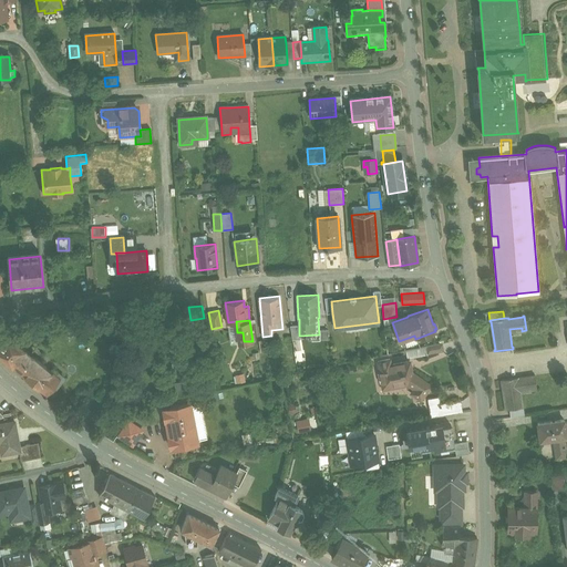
[(299,325),(290,326),(292,339),(300,339),(300,336),(299,336),(299,325)]
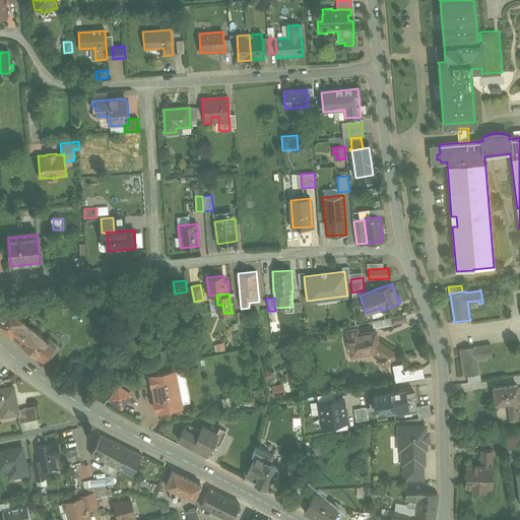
[(27,324),(6,307),(0,314),(0,325),(43,361),(49,353),(51,355),(59,345),(50,337),(48,339),(28,323),(27,324)]
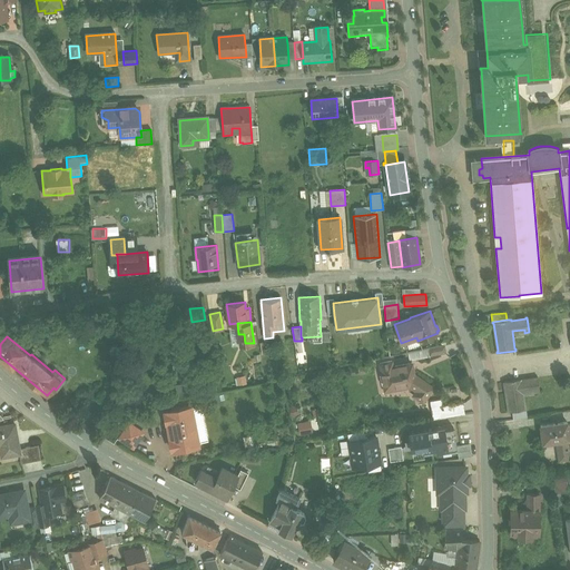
[(443,345),(430,349),(431,355),(445,352),(443,345)]
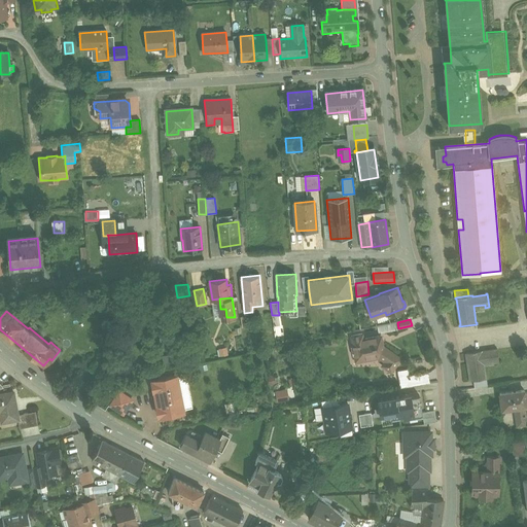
[(397,322),(378,325),(380,334),(398,329),(398,328),(397,322)]
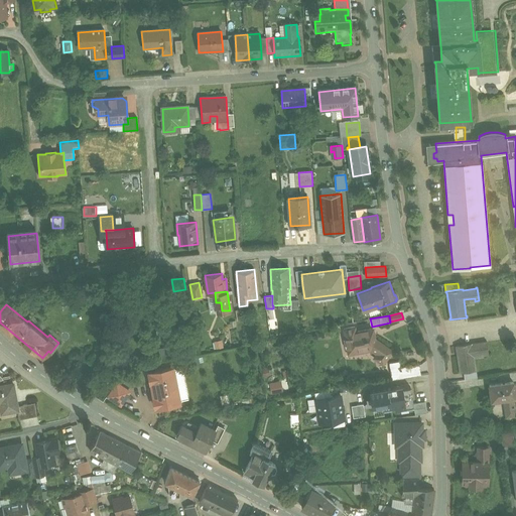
[(392,351),(376,340),(374,329),(360,332),(356,331),(355,328),(344,330),(349,356),(351,355),(351,354),(358,353),(359,350),(371,349),(378,355),(379,353),(385,358),(384,359),(386,360),(387,358),(386,357),(391,351),(392,352),(392,351)]
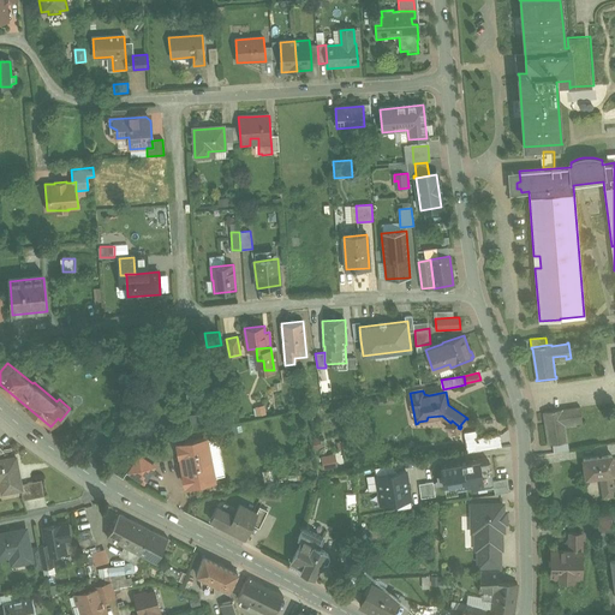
[(264,405),(256,406),(257,415),(267,413),(264,405)]
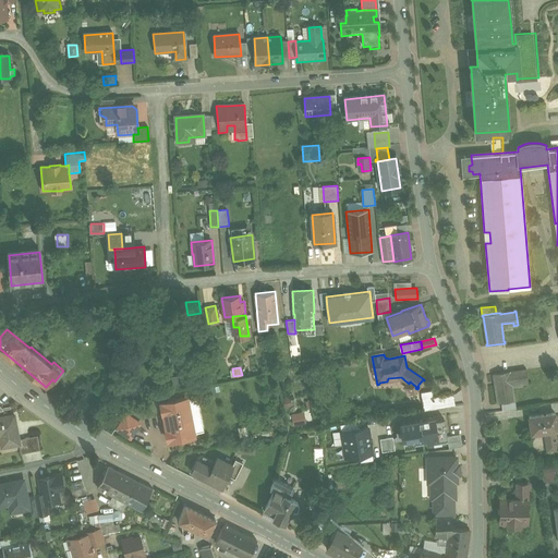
[(504,372),(501,373),(493,374),(497,403),(501,403),(514,401),(516,401),(516,400),(514,400),(512,383),(523,380),(524,385),(529,384),(526,368),(525,368),(525,370),(511,372),(511,371),(504,372)]
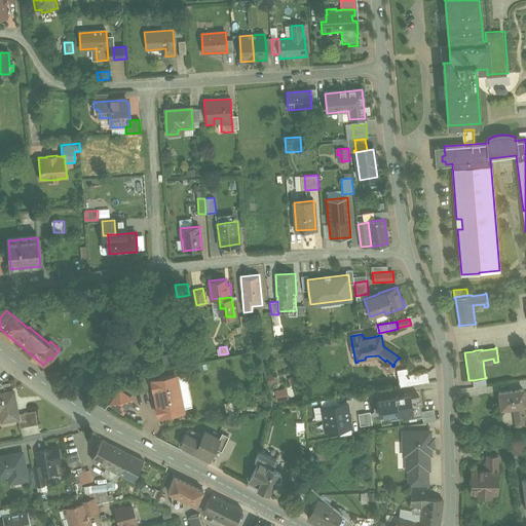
[(407,368),(398,370),(401,387),(410,385),(408,375),(407,368)]
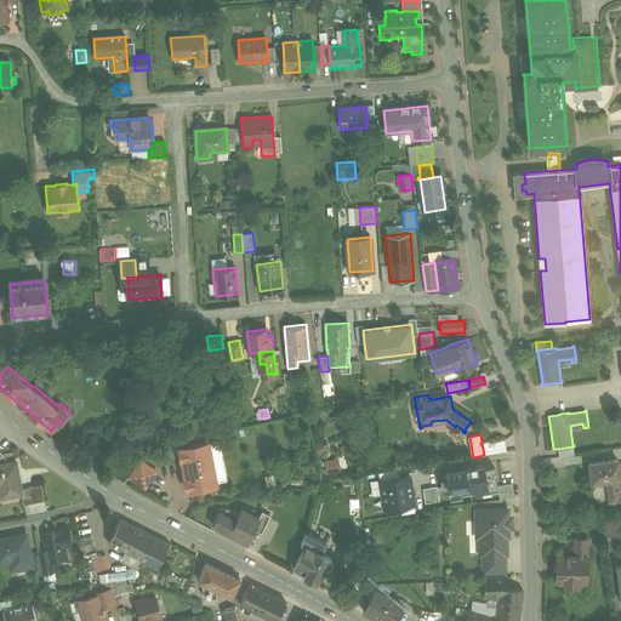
[(503,439),(482,443),(484,455),(489,454),(503,451),(505,451),(503,439)]
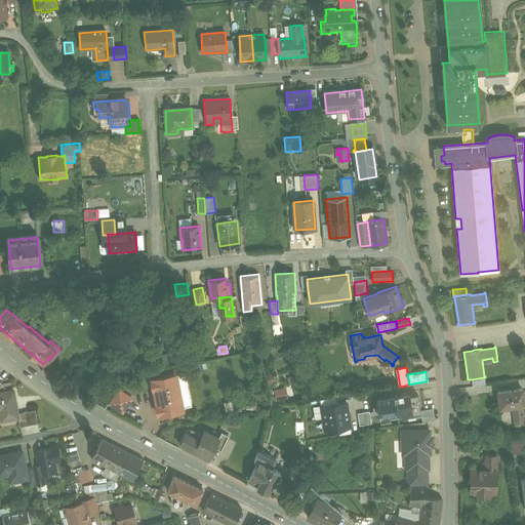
[(176,372),(151,377),(158,413),(184,408),(176,372)]
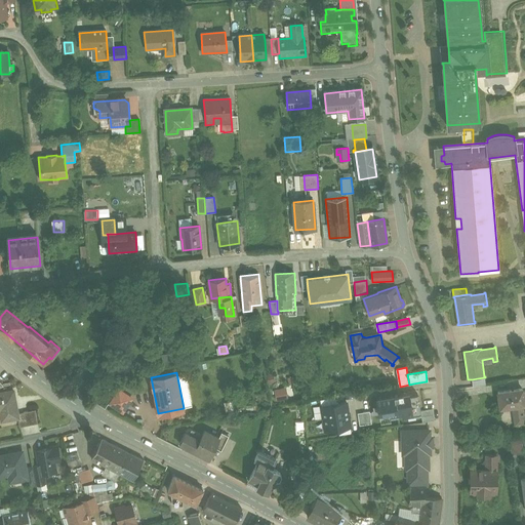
[(183,372),(187,405),(193,404),(189,372),(183,372)]
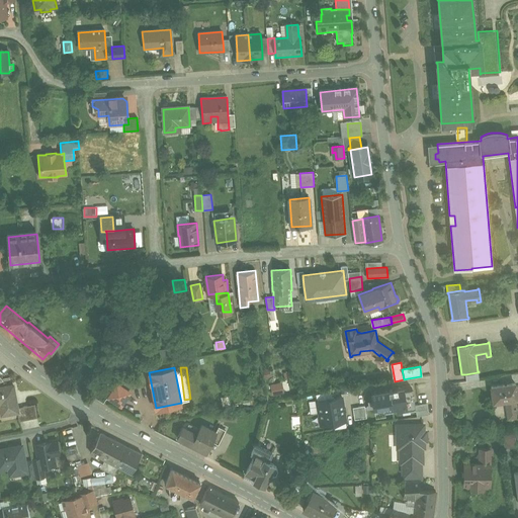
[(270,369),(263,370),(264,378),(272,376),(270,369)]
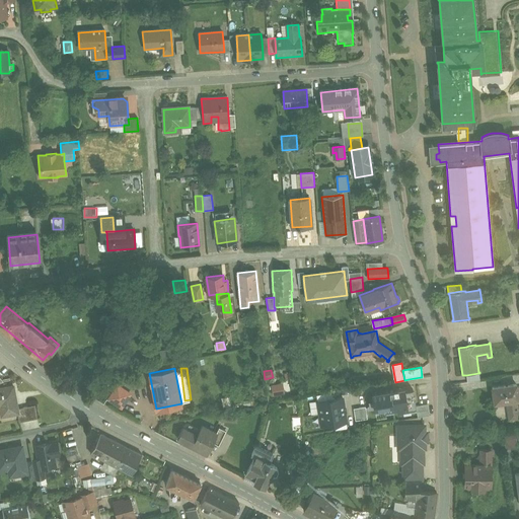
[(478,373),(466,375),(467,382),(479,380),(478,373)]
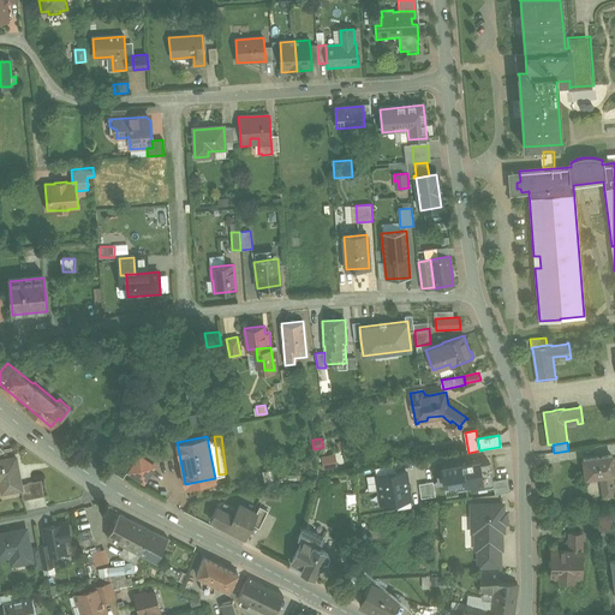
[(322,455),(324,469),(339,466),(336,453),(322,455)]
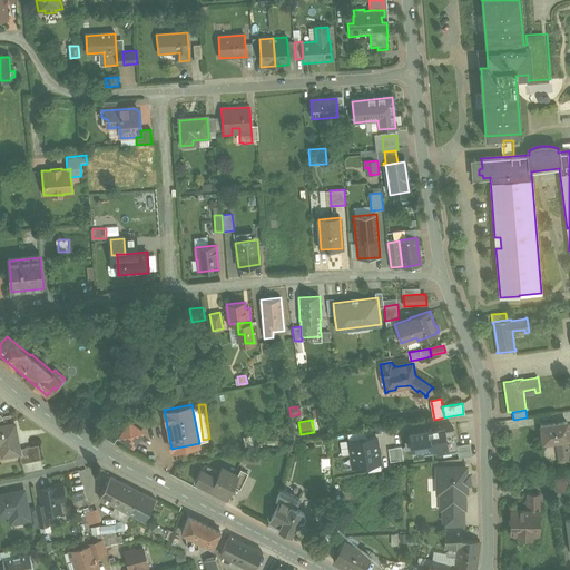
[(143,431),(128,421),(118,436),(133,446),(143,431)]
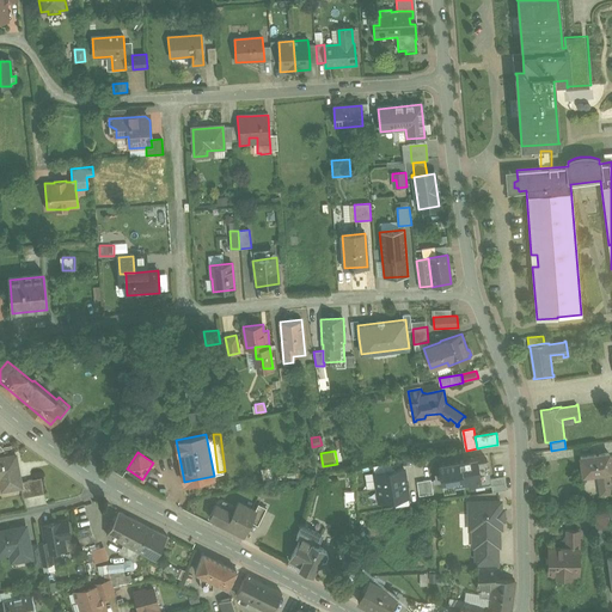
[(16,453),(0,456),(0,479),(2,490),(12,488),(12,487),(22,485),(16,453)]
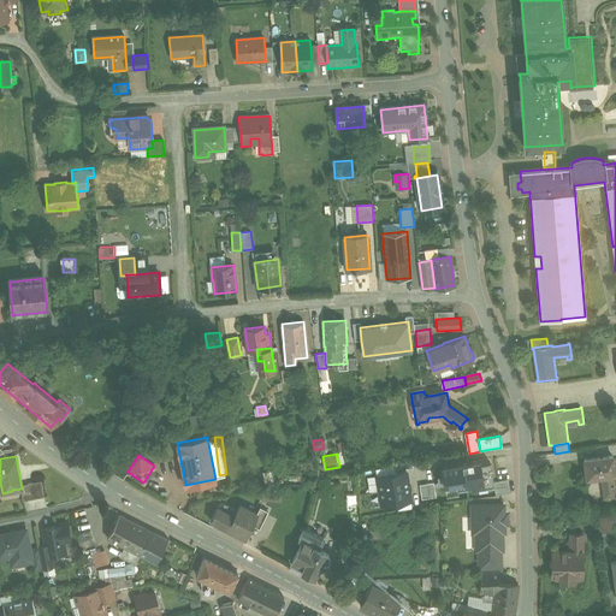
[(614,457),(585,461),(587,479),(602,477),(605,498),(615,497),(612,475),(615,475),(614,457)]
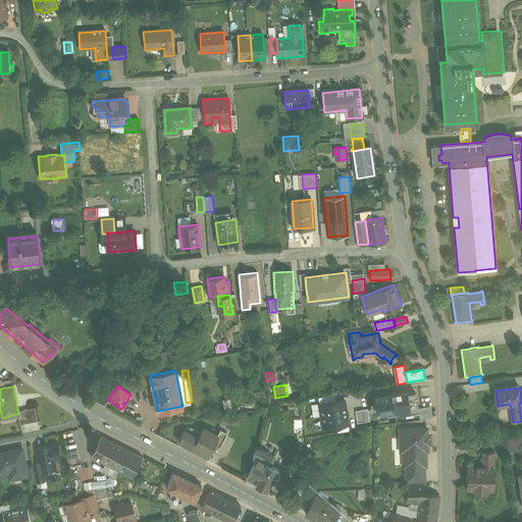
[(407,389),(396,392),(396,393),(393,394),(393,393),(374,396),(377,416),(396,413),(396,411),(400,411),(401,414),(419,411),(415,392),(407,393),(407,389)]
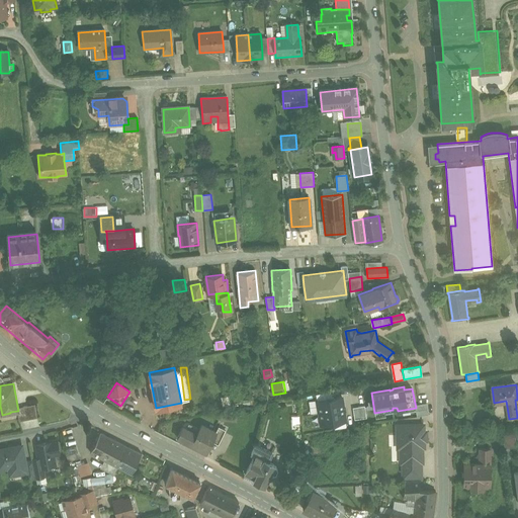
[(230,395),(221,397),(222,405),(231,403),(230,395)]
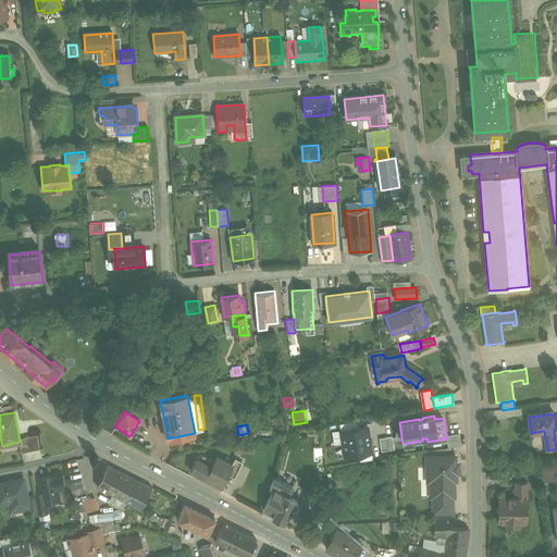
[(368,426),(341,431),(343,444),(370,440),(368,426)]
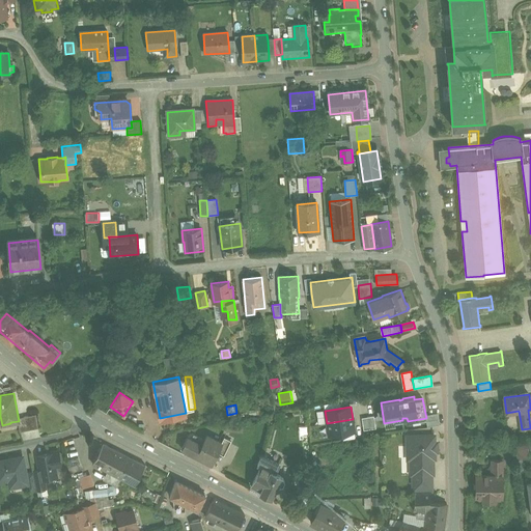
[(35,413),(21,416),(21,420),(23,420),(24,429),(37,426),(35,413)]
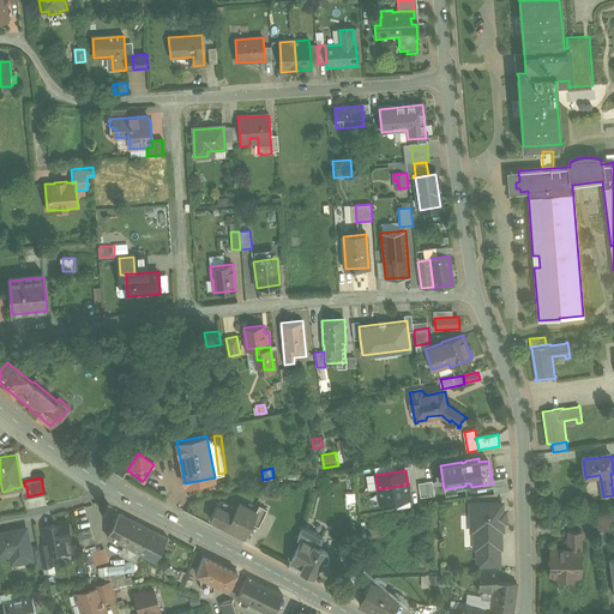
[(506,479),(493,481),(495,493),(509,491),(506,479)]
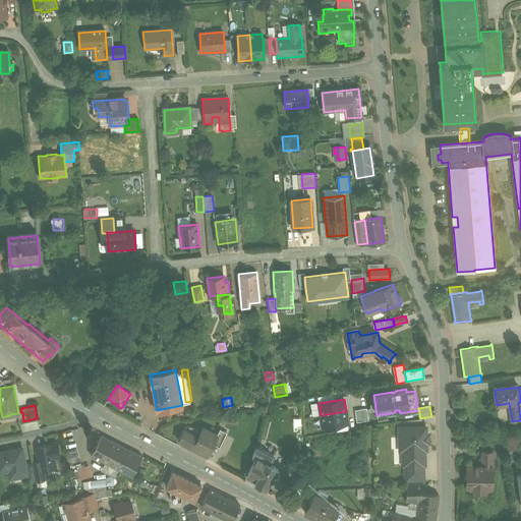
[(366,408),(355,410),(357,422),(368,420),(366,408)]
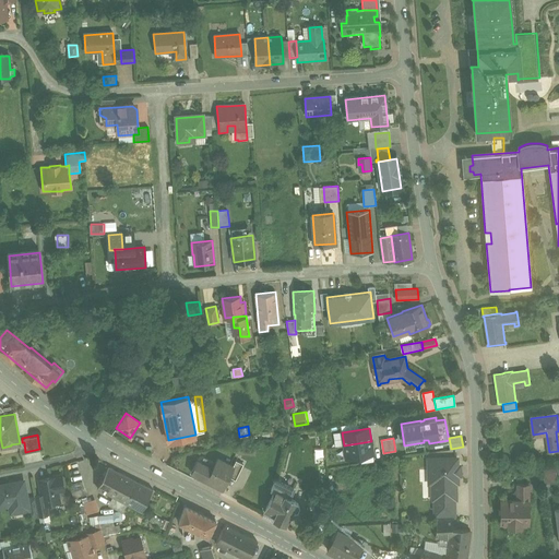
[(371,441),(344,445),(346,459),(365,455),(373,454),(371,441)]
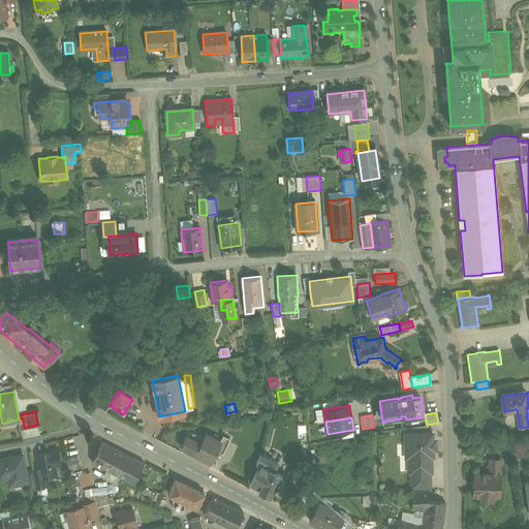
[(220,439),(206,432),(200,441),(190,436),(185,447),(194,453),(195,453),(205,458),(211,461),(218,446),(221,440),(220,439)]
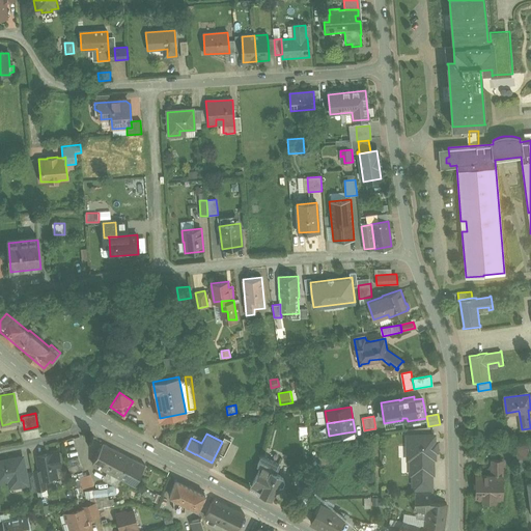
[(187,436),(182,447),(186,449),(191,438),(187,436)]
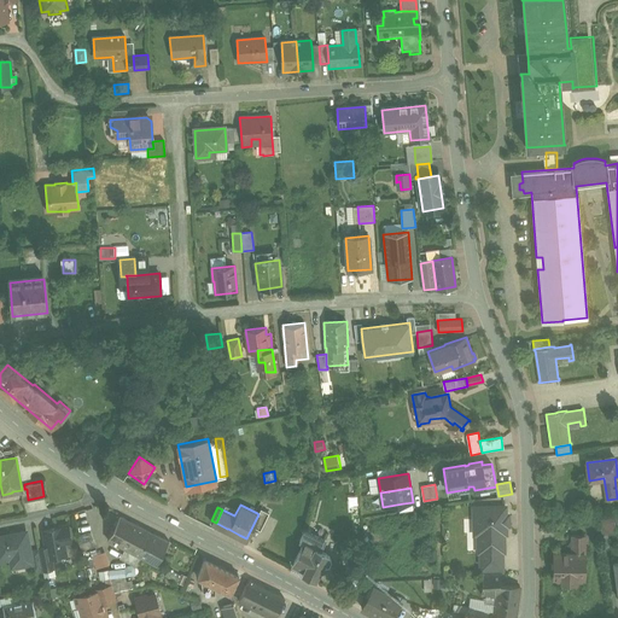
[(261,507),(257,513),(258,514),(255,522),(262,525),(268,511),(261,507)]
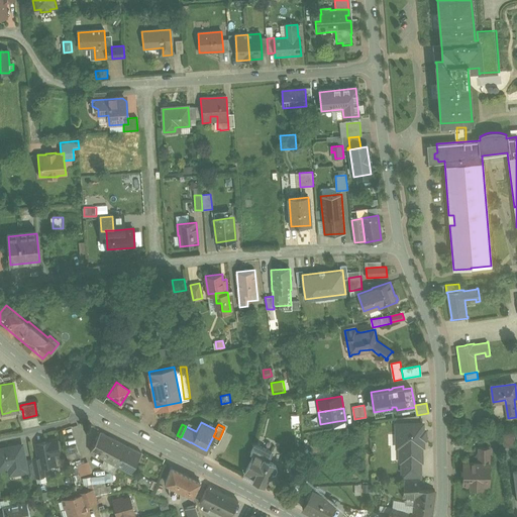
[(423,446),(423,424),(396,425),(397,447),(404,447),(404,461),(420,461),(421,461),(421,446),(423,446)]
